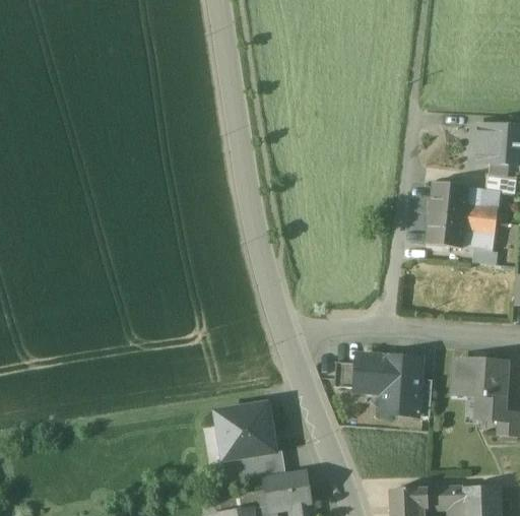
[(519,115),(510,115),(509,125),(519,126),(519,115)]
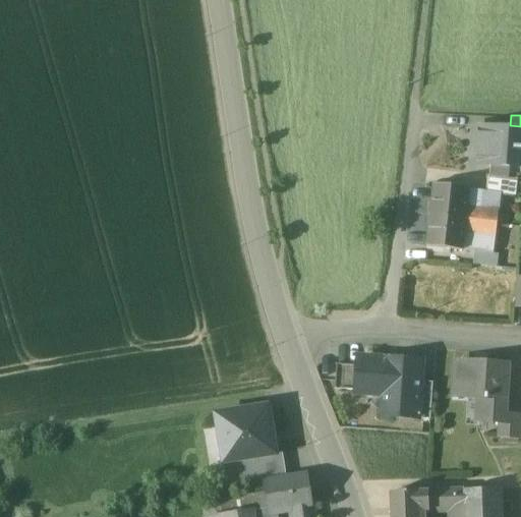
[(520,126),(510,125),(474,123),(471,161),(511,163),(512,149),(520,149),(520,126)]
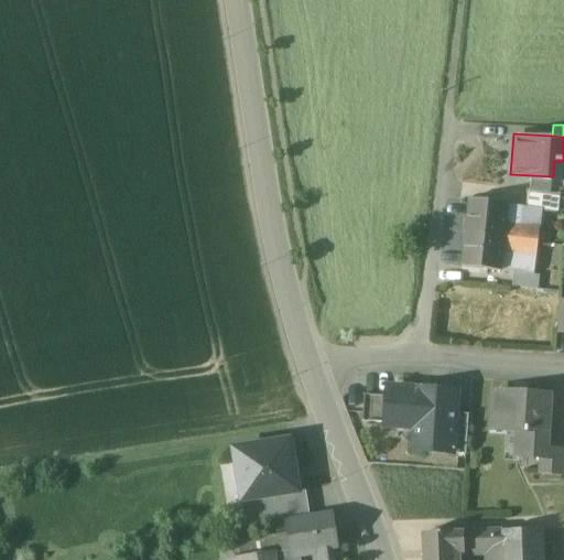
[(559,191),(530,187),(529,203),(542,205),(556,206),(559,191)]
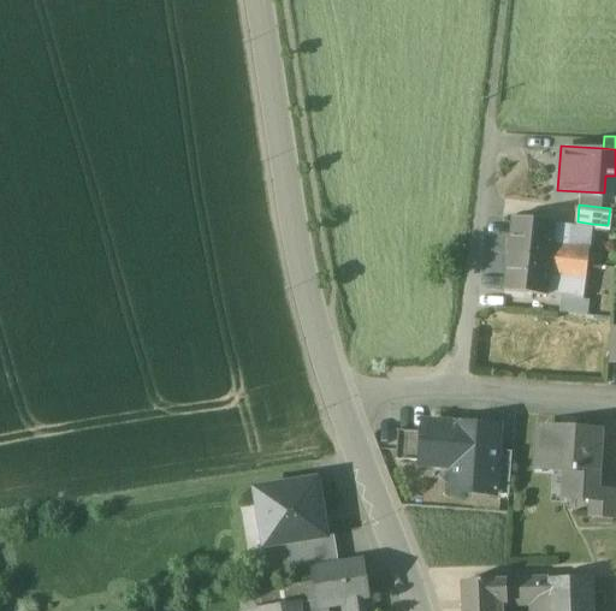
[(555,219),(513,214),(508,250),(550,255),(552,241),(555,219)]
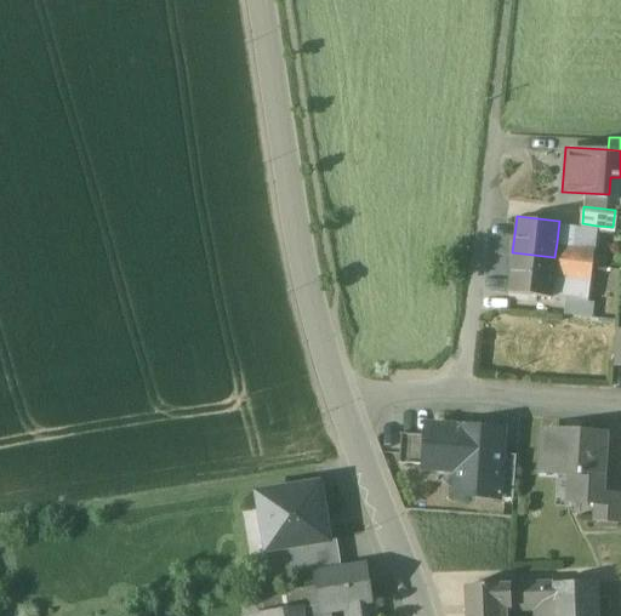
[(582,223),(559,221),(557,243),(594,247),(597,226),(582,223)]
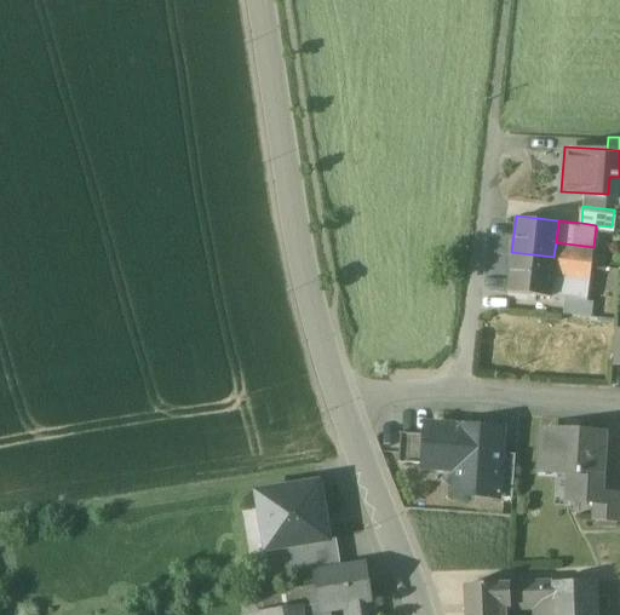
[(593,247),(556,242),(554,257),(591,262),(592,251),(593,247)]
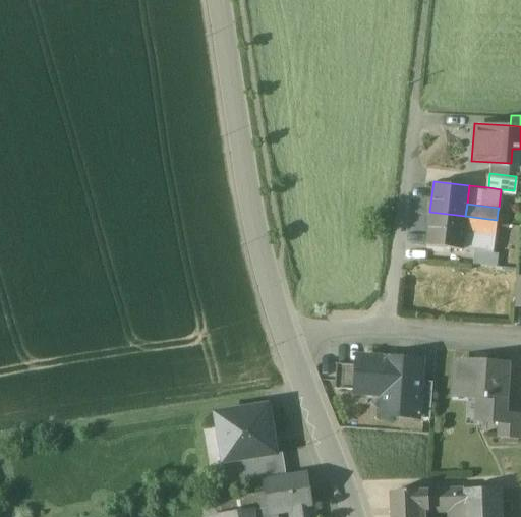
[(508,212),(498,211),(497,220),(507,220),(508,212)]
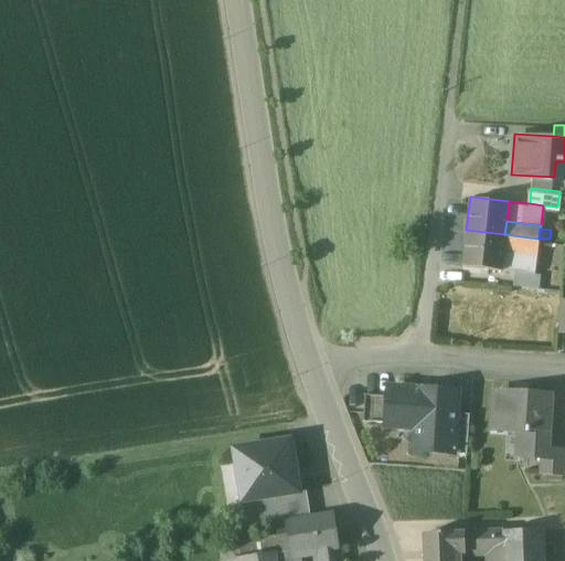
[(504,234),(466,230),(462,263),(501,267),(503,247),(504,234)]
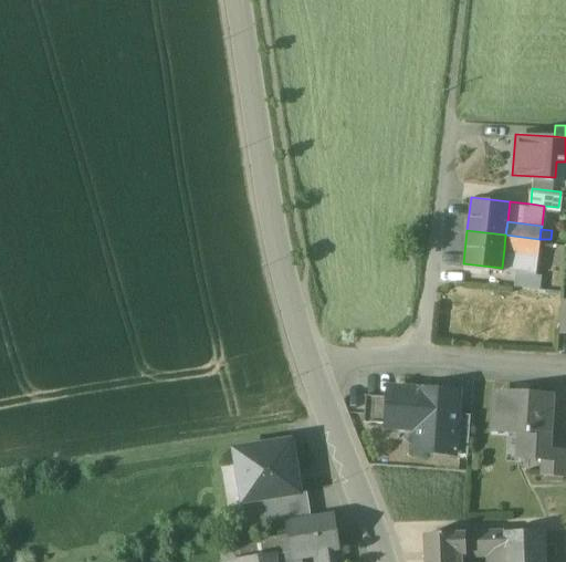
[(540,239),(505,235),(504,248),(538,252),(538,251),(540,239)]
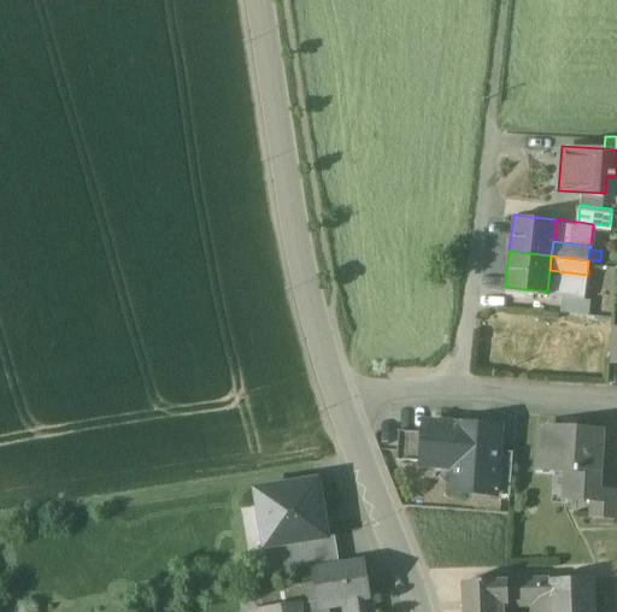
[(600,260),(588,260),(587,274),(603,275),(605,262),(600,260)]
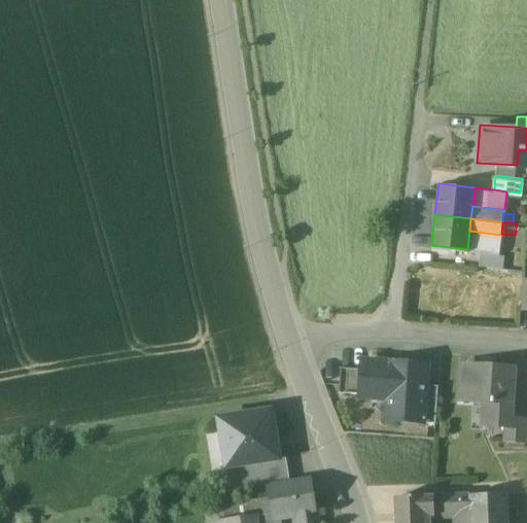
[(501,235),(469,231),(467,249),(480,250),(499,252),(501,235)]
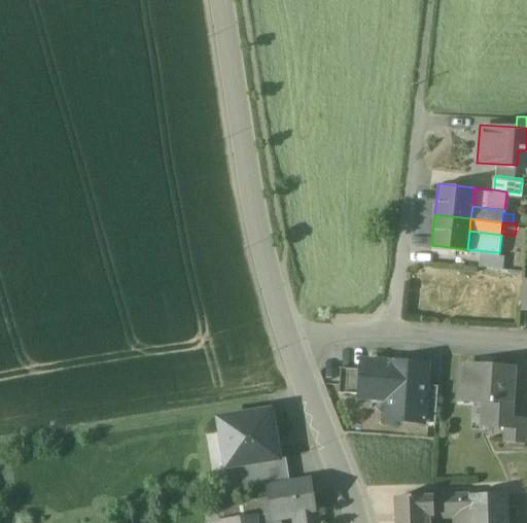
[(499,252),(480,250),(479,264),(502,267),(504,253),(499,252)]
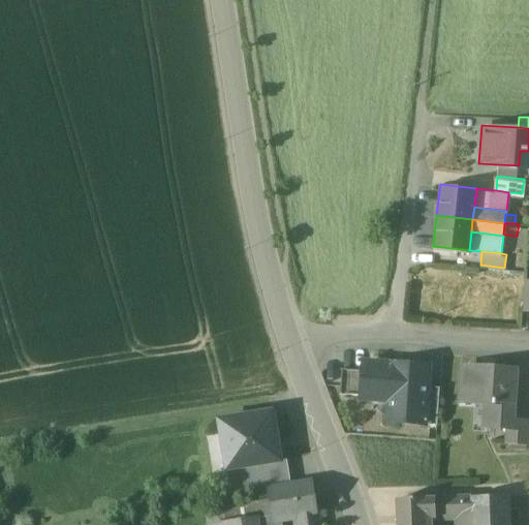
[(389,419),(424,421),(426,385),(428,365),(368,361),(367,371),(366,394),(366,398),(391,399),(389,419)]
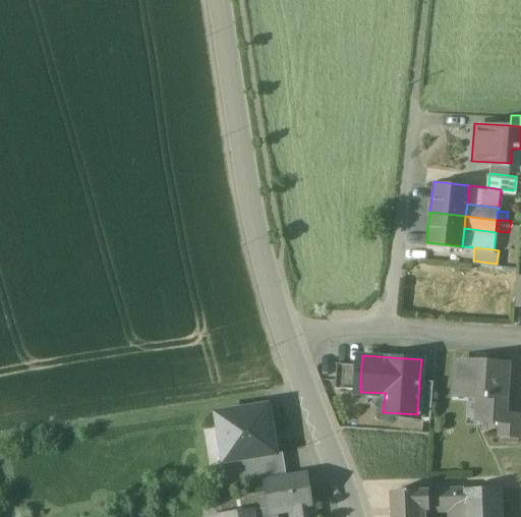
[(484,363),(455,361),(453,390),(482,391),(480,417),(501,418),(503,418),(503,410),(506,361),(484,360),(484,363)]
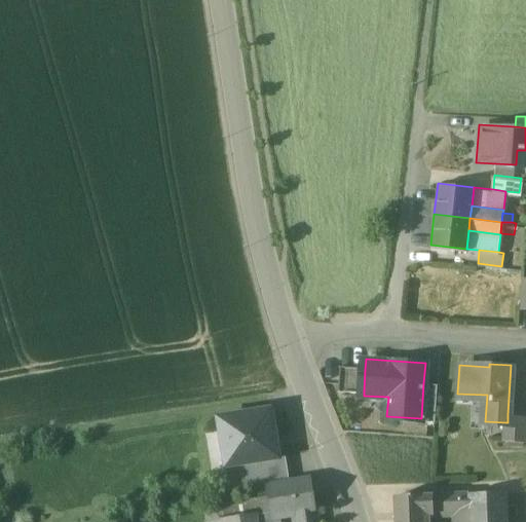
[(339,390),(364,392),(365,369),(340,367),(339,390)]
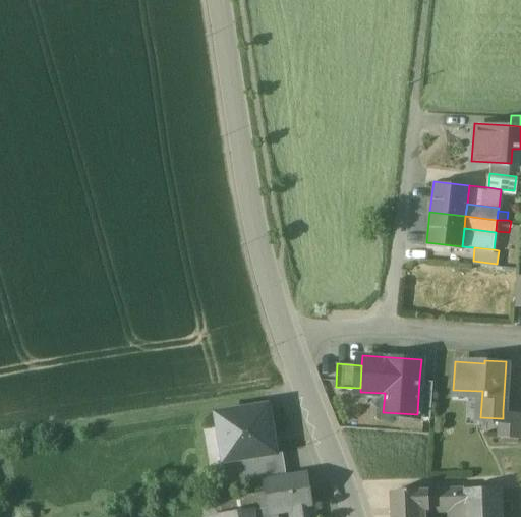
[(419,380),(417,414),(430,415),(432,381),(419,380)]
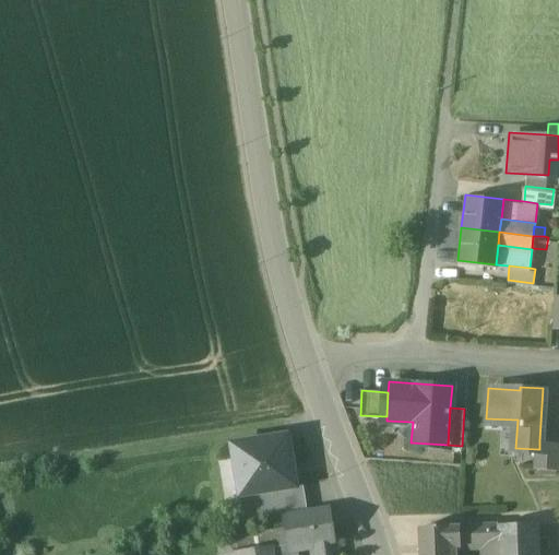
[(287,433),(232,441),(239,494),(296,485),(295,483),(287,433)]
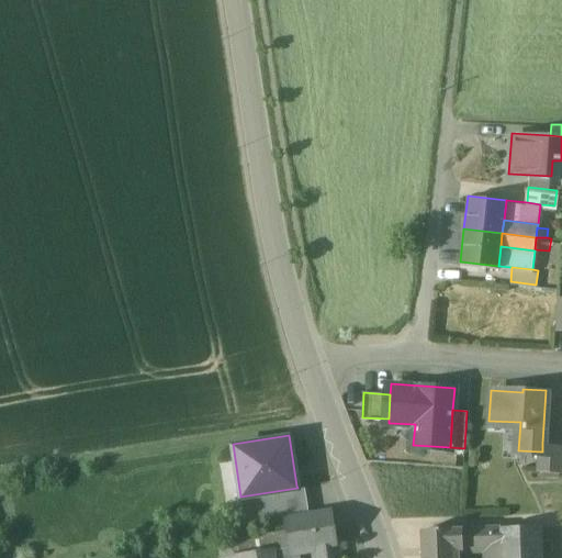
[(561,443),(542,443),(542,452),(540,452),(538,470),(561,470),(561,443)]
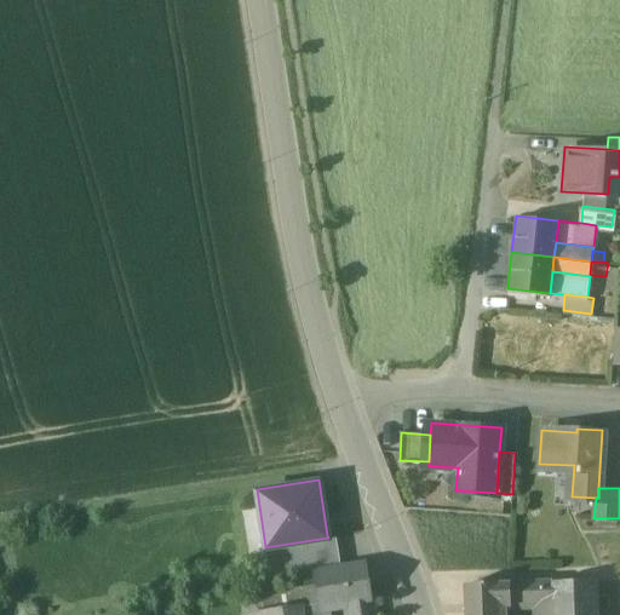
[(328,538),(265,547),(270,575),(314,569),(340,564),(336,534),(327,535),(328,538)]
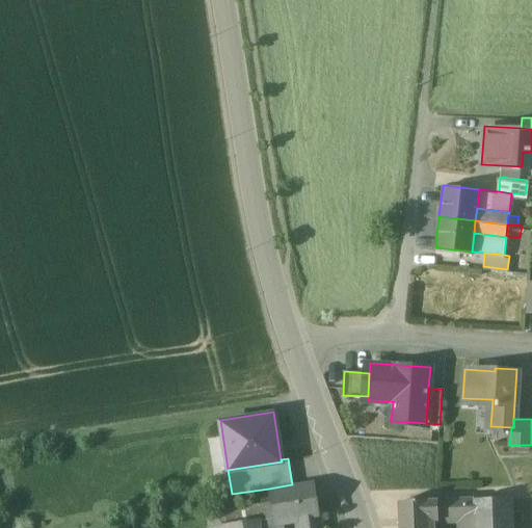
[(292,484),(269,489),(271,502),(225,509),(228,523),(260,518),(260,519),(275,517),(276,520),(301,516),(302,527),(320,527),(314,481),(292,484)]
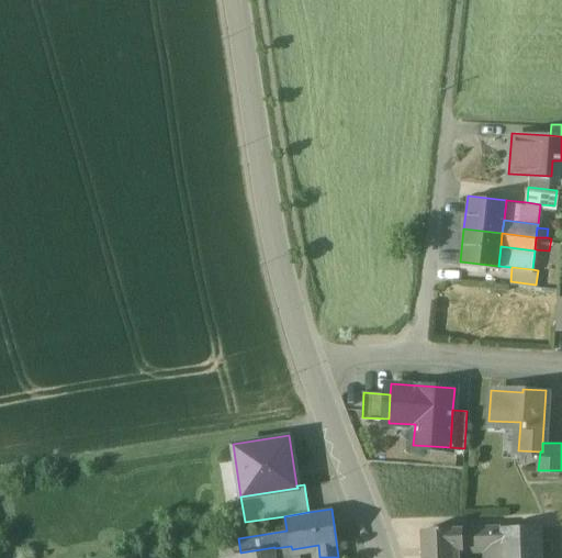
[(539,557),(537,524),(501,525),(501,547),(501,557),(539,557)]
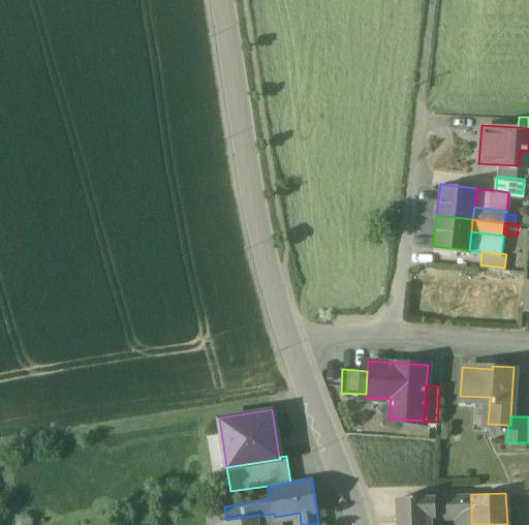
[(471,494),(453,495),(453,513),(466,512),(471,512),(471,494)]
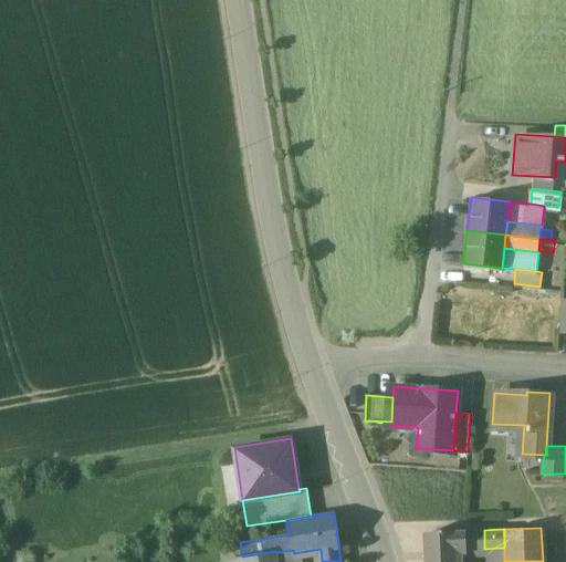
[(484,530),(465,531),(467,549),(484,549),(484,530)]
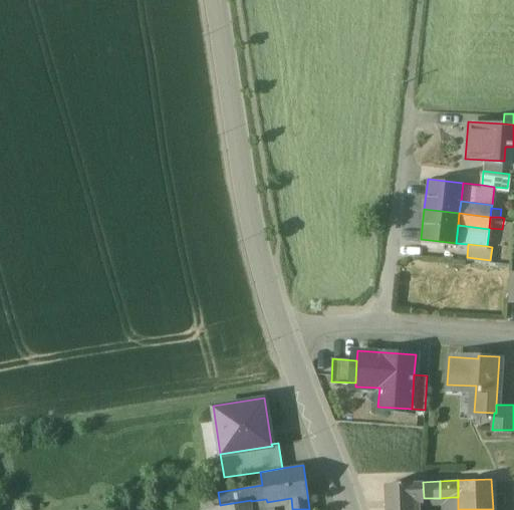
[(423,482),(384,483),(386,509),(414,509),(414,498),(424,498),(423,482)]
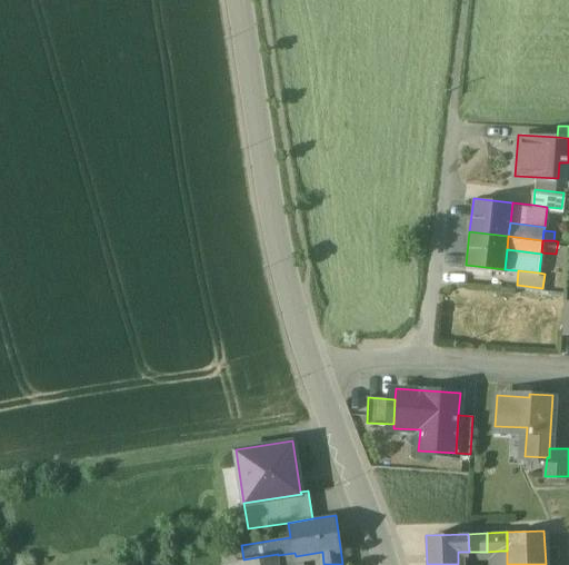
[(243,559),(231,562),(231,564),(279,564),(278,555),(278,554),(243,559)]
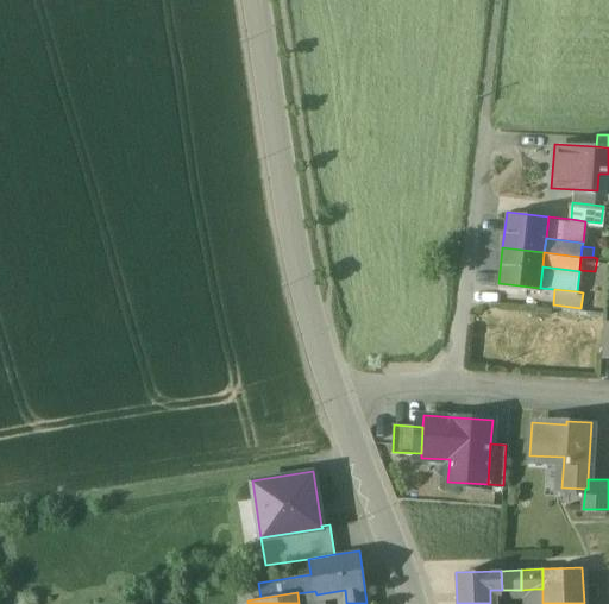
[(171,603),(170,593),(136,599),(136,603),(171,603)]
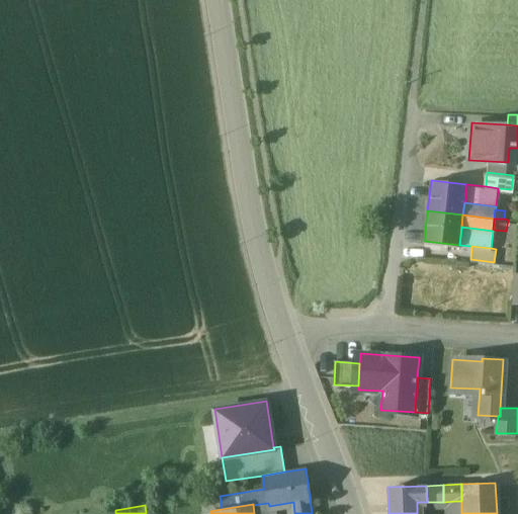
All buildings are outlined.
